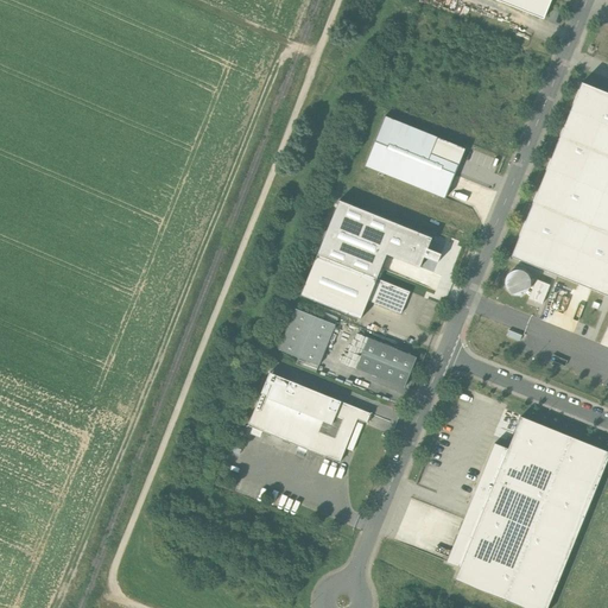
[(551,0),(494,0),(544,20),(551,0)]
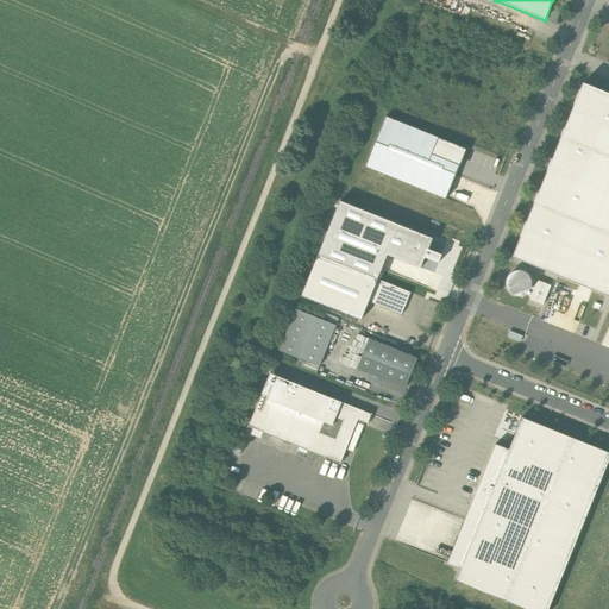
[(608,94),(583,83),(513,257),(608,296),(608,94)]
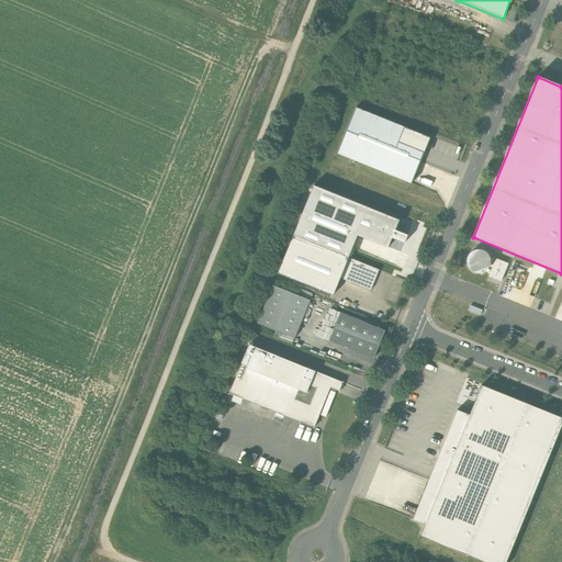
[(430,138),(356,108),(337,154),(412,183),(430,138)]
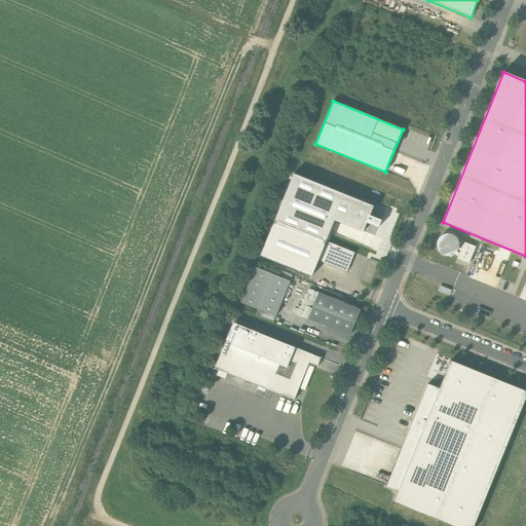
[(385,234),(342,217),(336,232),(379,250),(385,234)]
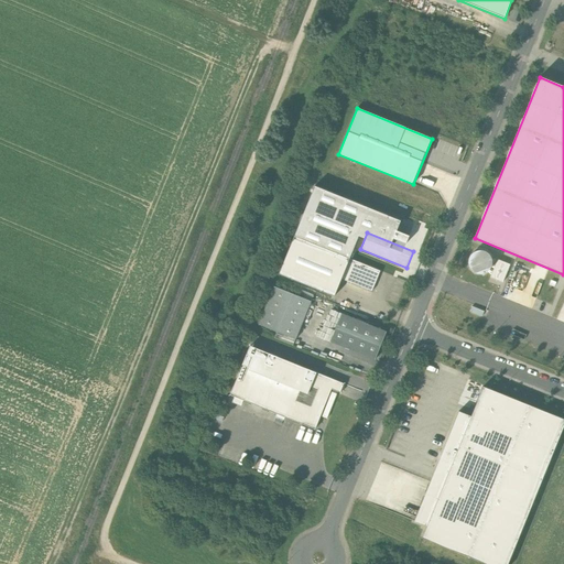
[(349,259),(295,237),(279,274),(334,297),(349,259)]
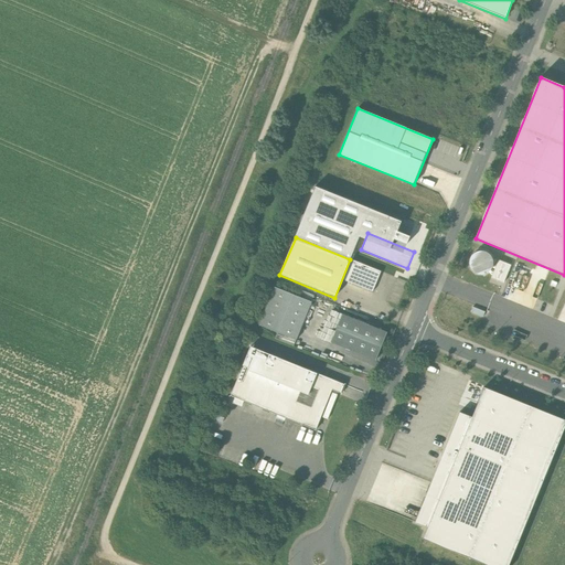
[(473,273),(478,275),(483,275),(488,273),(491,268),(493,264),(492,258),(489,254),(484,252),(479,252),(473,254),(470,257),(469,263),(470,268),(473,273)]
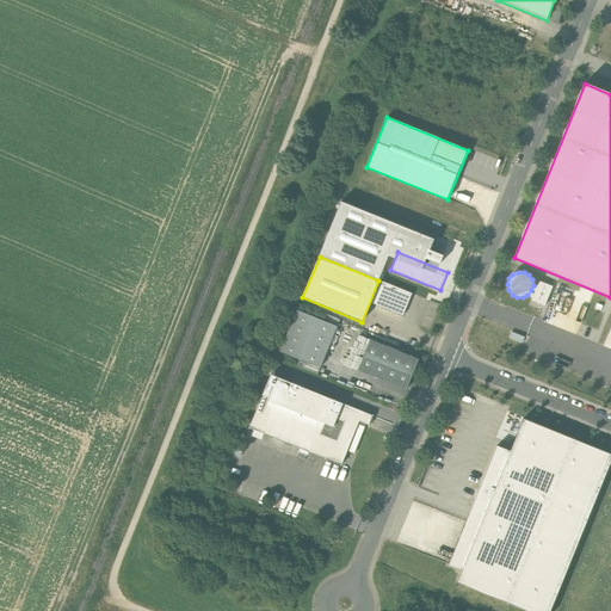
[(544,304),(551,285),(538,279),(531,300),(544,304)]
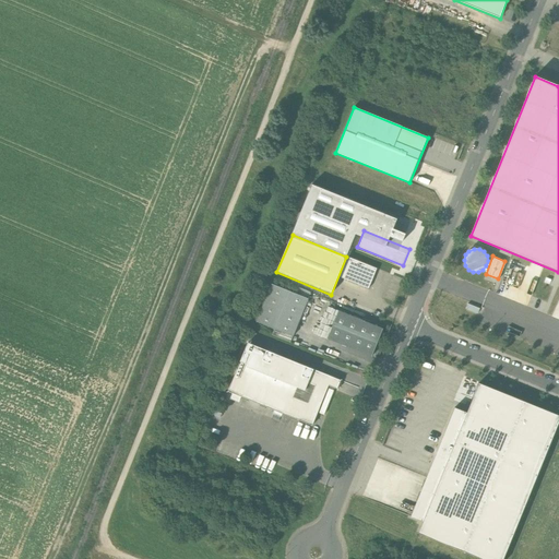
[(377,269),(346,257),(339,277),(368,289),(377,269)]
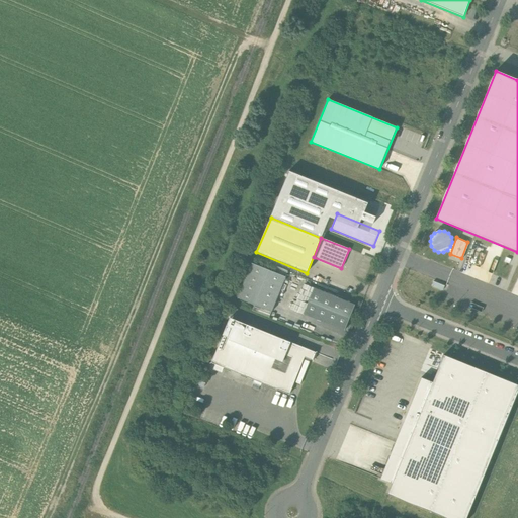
[(274,272),(252,264),(238,298),(254,306),(271,312),(285,277),(274,272)]
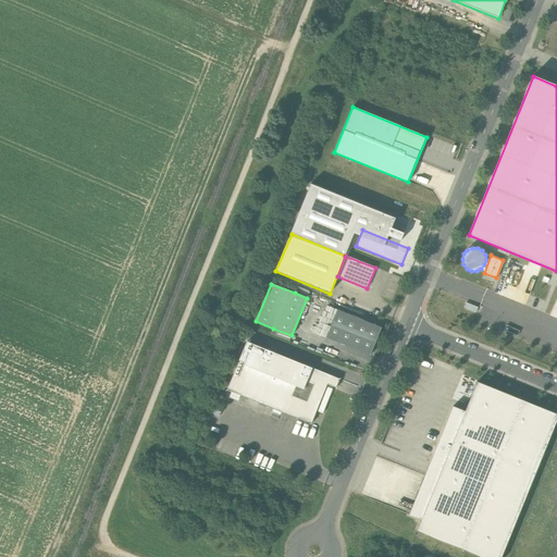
[(309,292),(297,287),(295,293),(307,298),(309,292)]
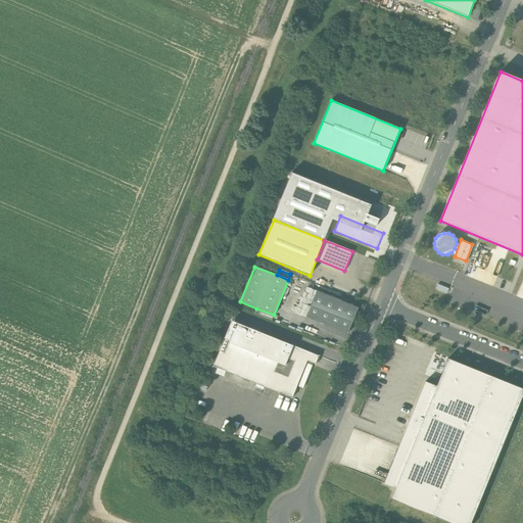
[(448,290),(438,285),(436,290),(446,294),(448,290)]
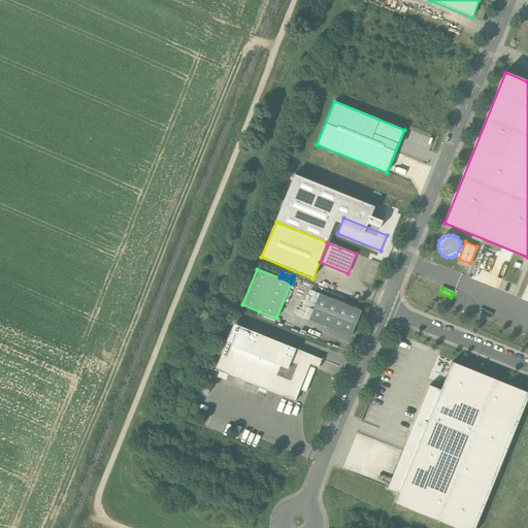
[(362,311),(320,294),(309,320),(351,337),(362,311)]
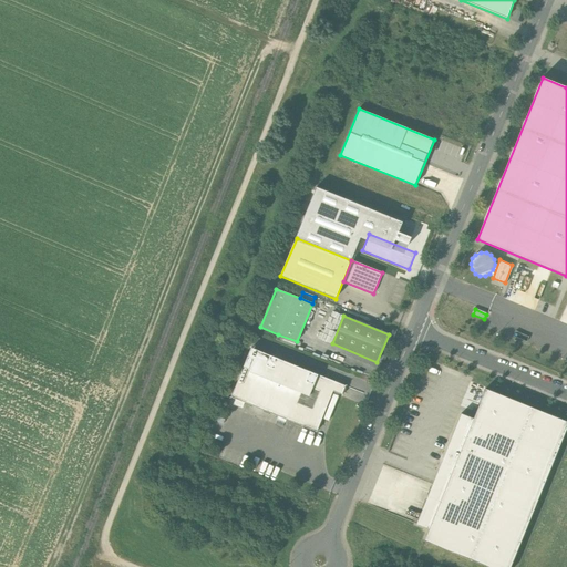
[(278,334),(276,340),(295,348),(297,341),(278,334)]
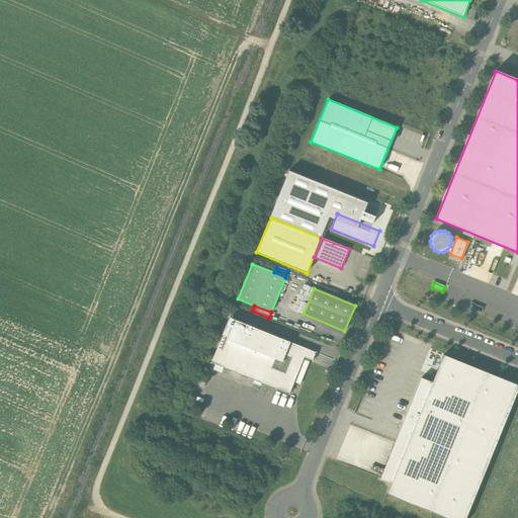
[(316,353),(230,318),(211,363),(289,395),(305,357),(313,360),(316,353)]
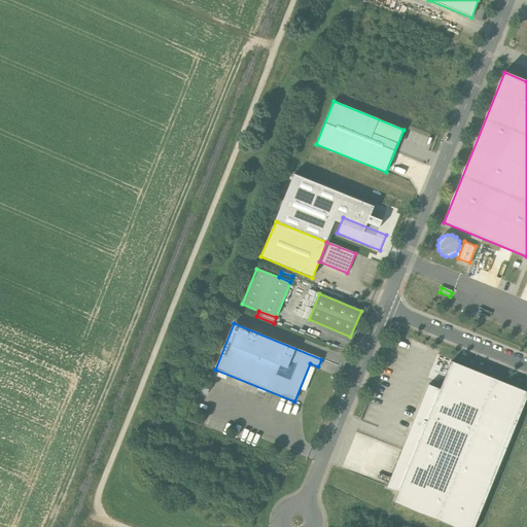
[(473,526),(526,397),(526,392),(451,361),(441,389),(429,385),(387,488),(398,492),(394,502),(454,526),(473,526)]
